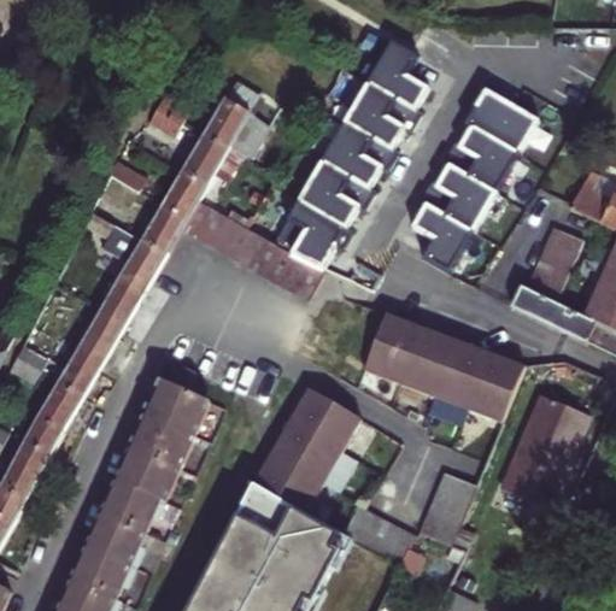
[(309,258),(323,265),(432,84),(410,71),(418,56),(389,39),(275,239),(281,242),(289,247),(294,250),(309,258)]
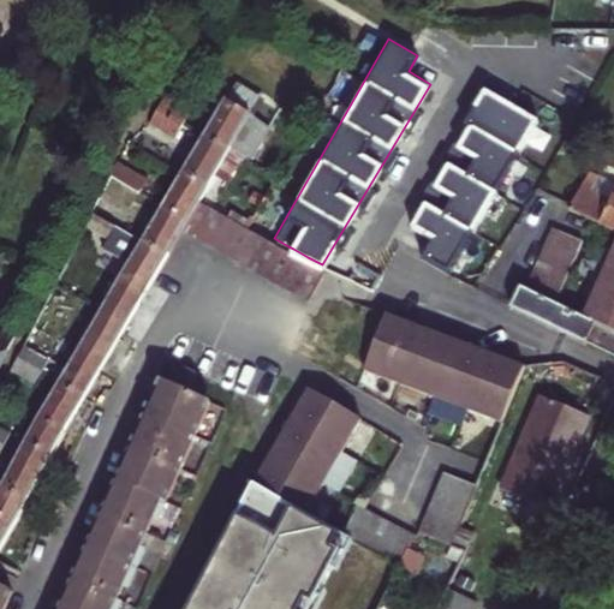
[(230,142),(258,93),(234,81),(203,133),(227,147),(230,142)]
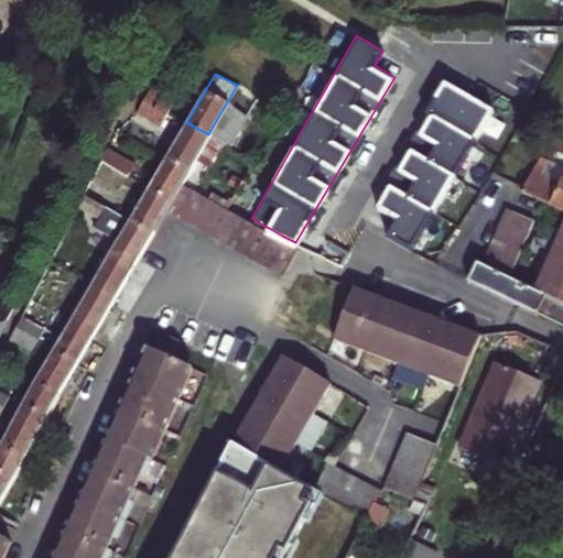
[(417,241),(491,107),(444,81),(375,208),(397,221),(393,228),(417,241)]
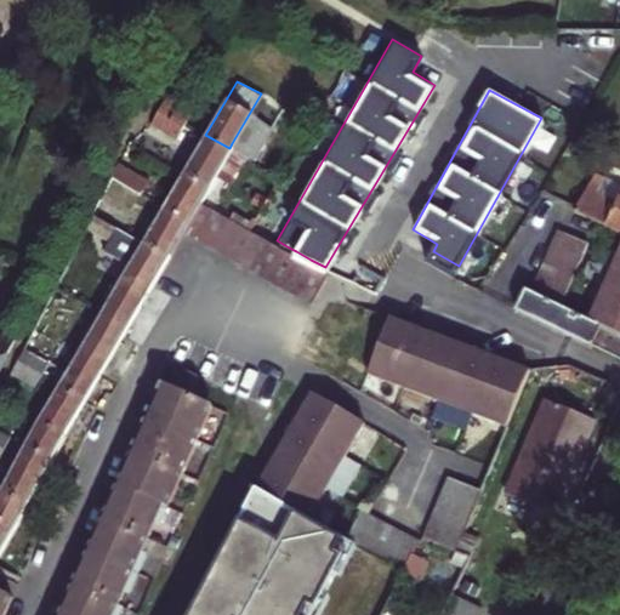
[(280,104),(261,94),(232,143),(251,153),(280,104)]
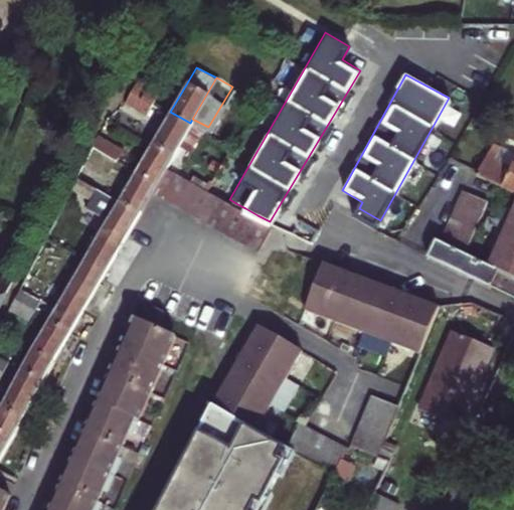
[(137,80),(132,90),(152,102),(157,92),(137,80)]
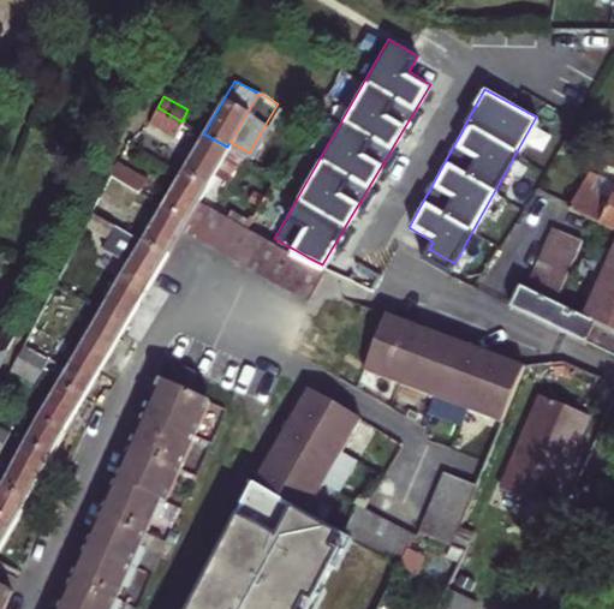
[(182,121),(158,107),(150,119),(174,132),(182,121)]
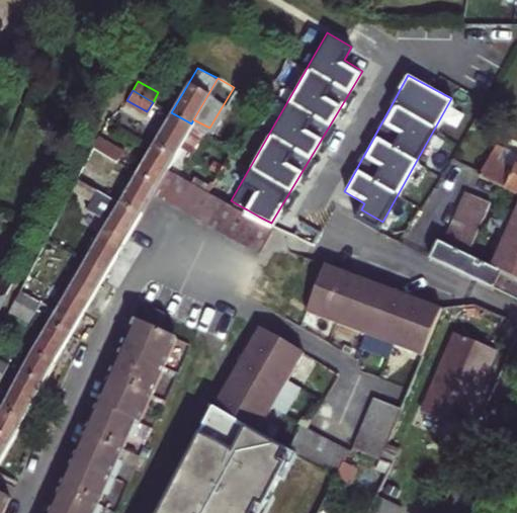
[(191,123),(171,112),(154,143),(173,154),(191,123)]
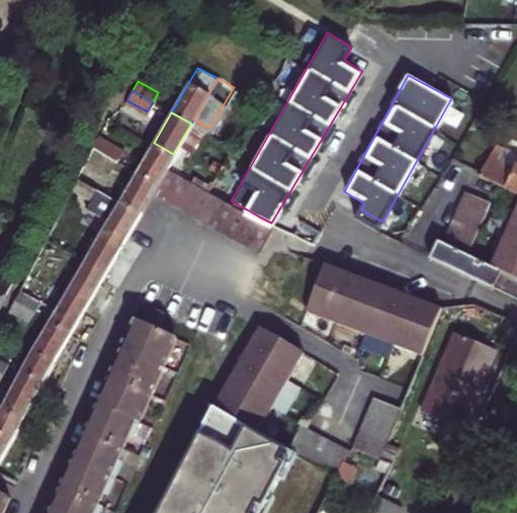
[(121,150),(98,135),(93,145),(116,159),(121,150)]
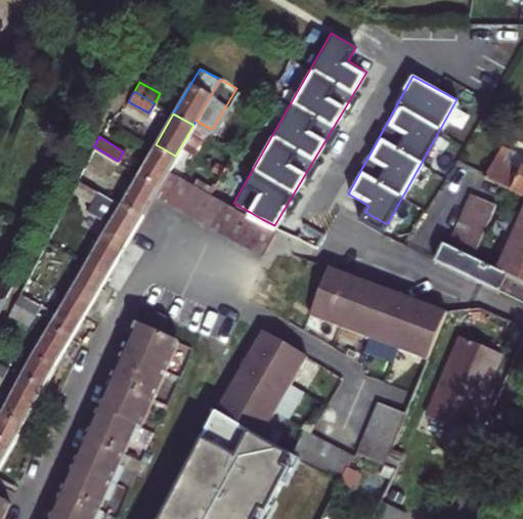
[(483,174),(522,191),(522,164),(521,168),(505,159),(511,146),(503,141),(483,174)]
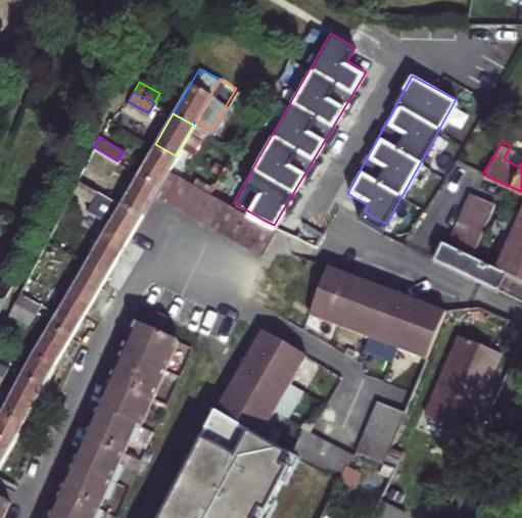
[(175,155),(155,144),(138,173),(157,185),(168,168),(175,155)]
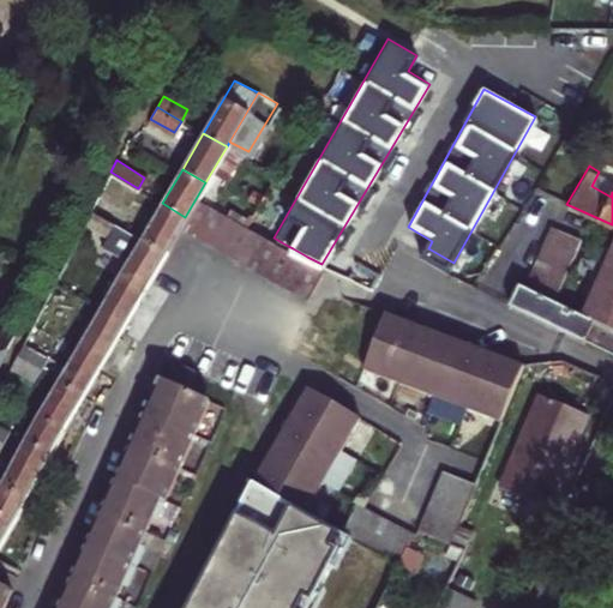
[(144,178),(138,188),(155,198),(160,187),(144,178)]
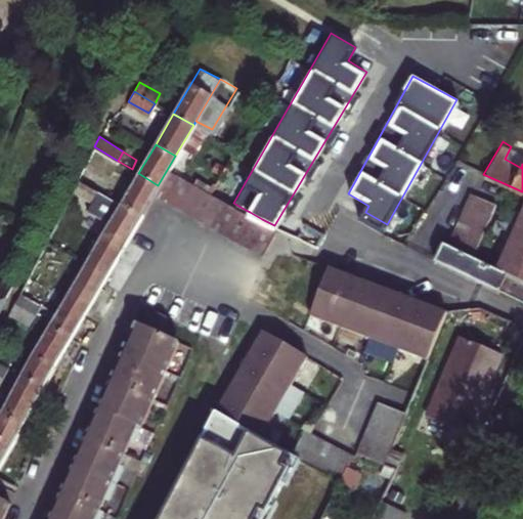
[(153,193),(166,201),(176,207),(188,213),(201,220),(213,226),(218,229),(233,203),(226,200),(225,199),(215,192),(211,190),(203,186),(191,180),(180,174),(168,168),(158,185),(153,193)]
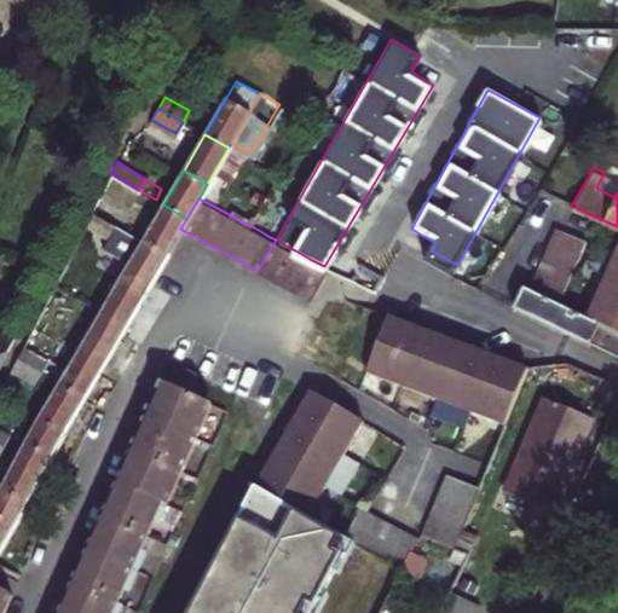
[(186,219),(163,204),(142,241),(166,255),(180,229),(186,219)]
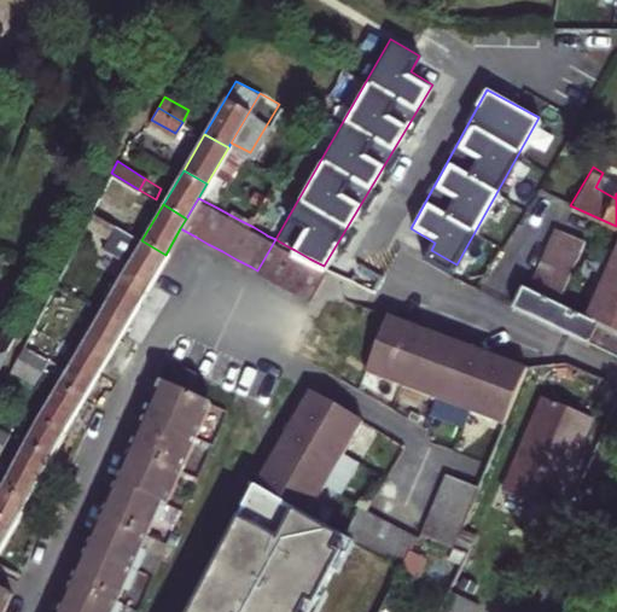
[(91,211),(83,226),(108,239),(115,226),(91,211)]
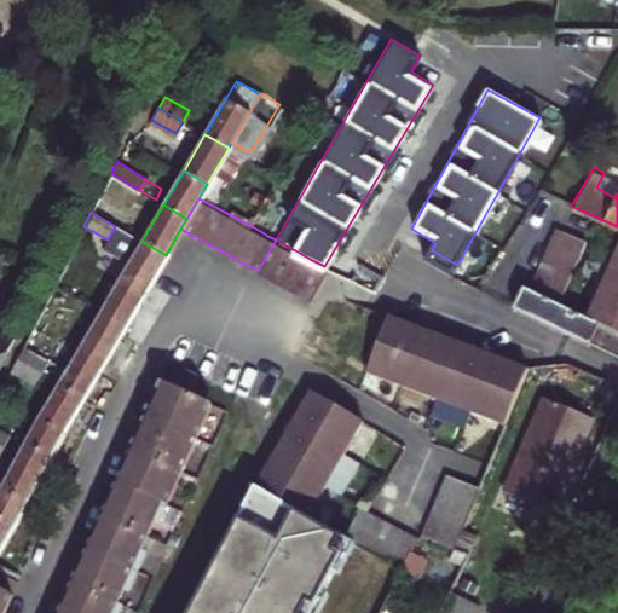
[(558,227),(548,247),(577,261),(585,241),(558,227)]
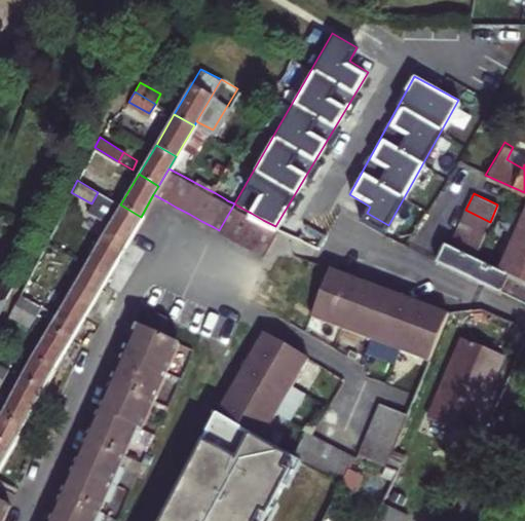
[(225,233),(236,239),(249,247),(261,253),(275,226),(263,220),(251,213),(247,211),(239,207),(234,203),(219,230),(225,233)]
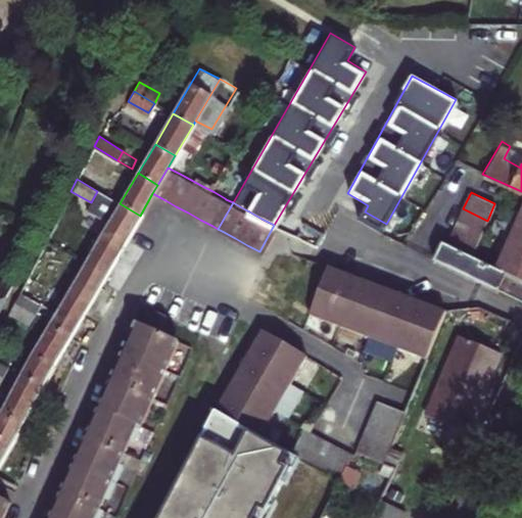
[(140,216),(120,203),(103,232),(124,243),(140,216)]
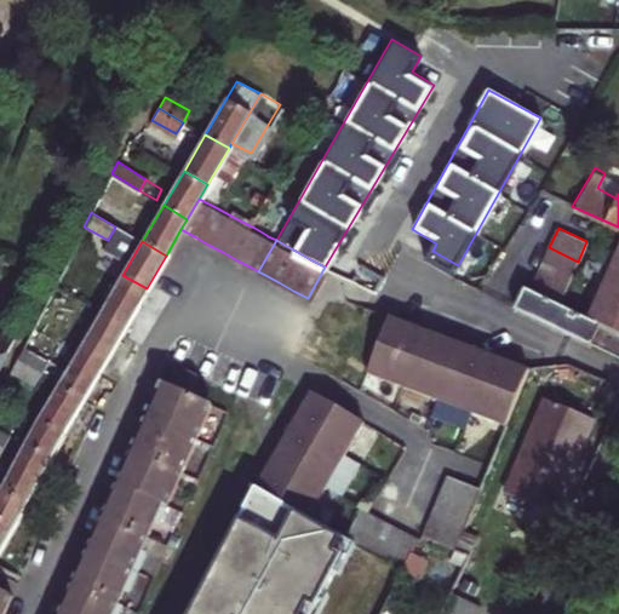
[(549,247),(542,265),(569,279),(578,262),(549,247)]
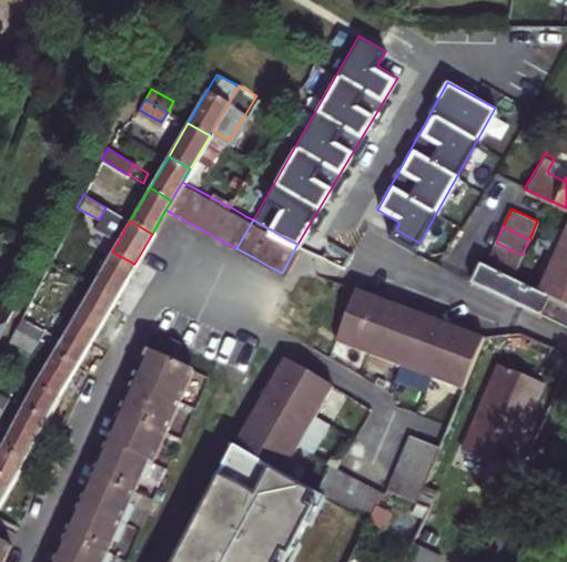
[(566,234),(564,233),(555,251),(566,256),(566,234)]
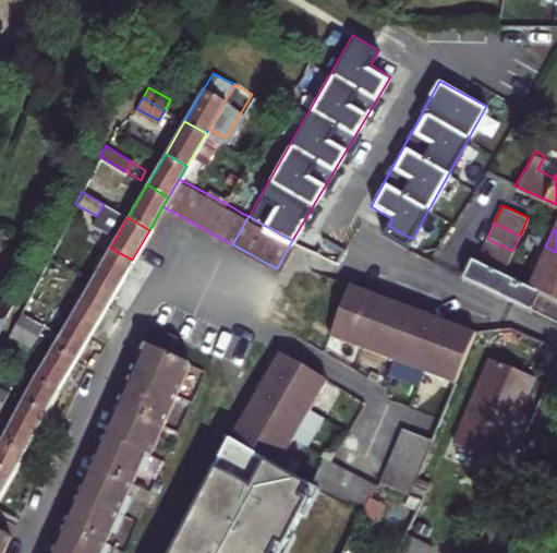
[(503,273),(512,251),(487,239),(476,260),(503,273)]
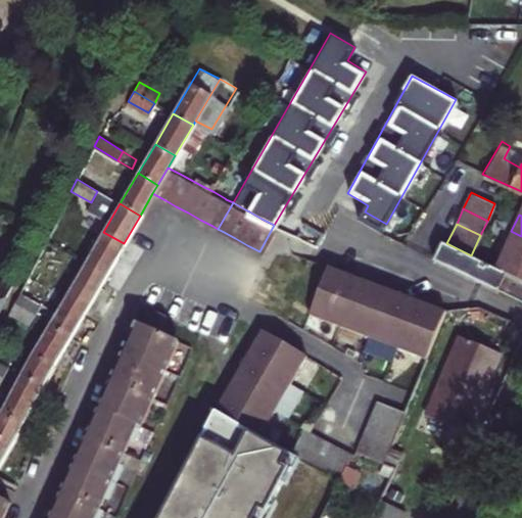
[(521,236),(511,231),(505,246),(521,253),(521,236)]
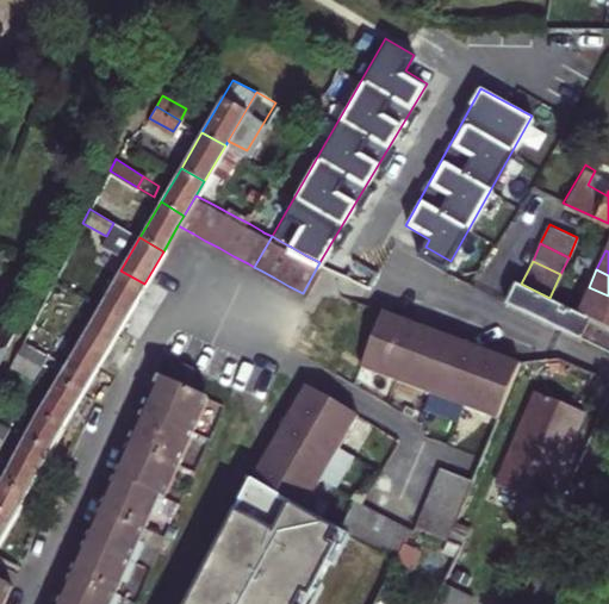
[(144,284),(120,271),(100,305),(123,319),(144,284)]
